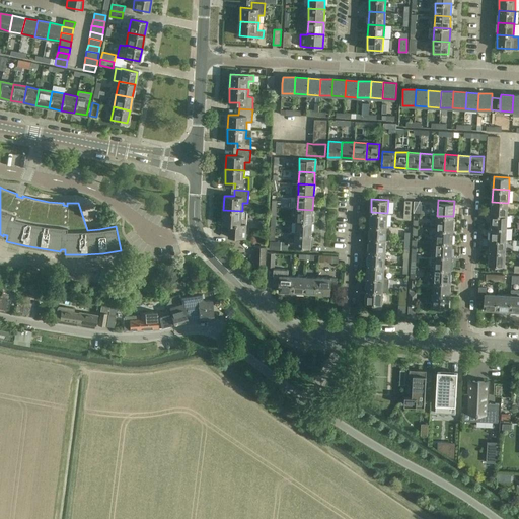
[(421,205),(421,202),(415,201),(414,214),(425,215),(425,205),(421,205)]
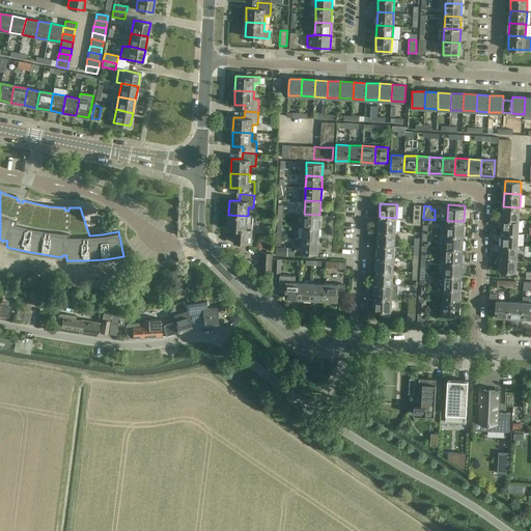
[(503,206),(503,219),(519,220),(520,207),(503,206)]
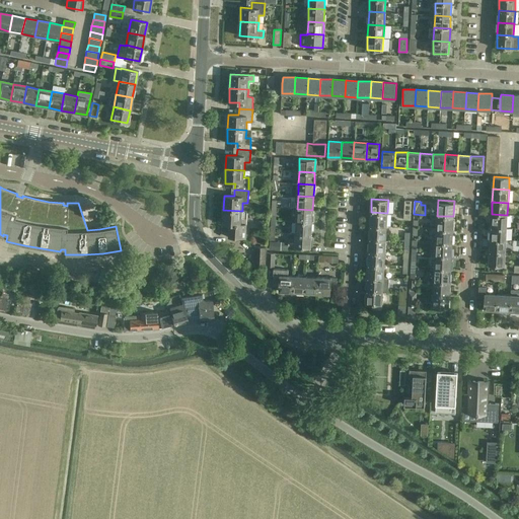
[(297,209),(296,221),(312,222),(312,210),(297,209)]
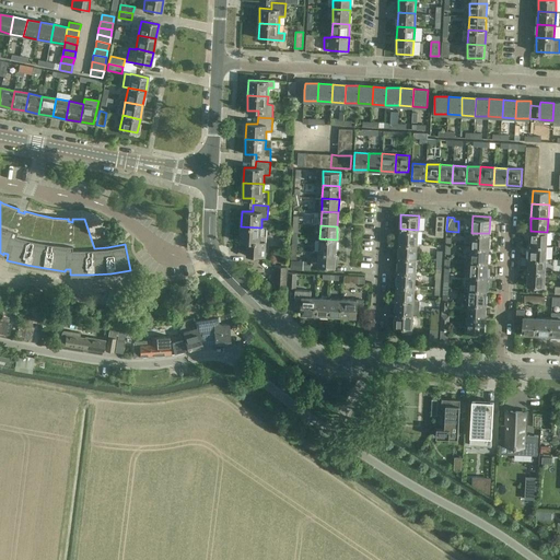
[(261,228),(241,226),(240,242),(247,242),(246,256),(266,256),(266,236),(260,235),(261,228)]
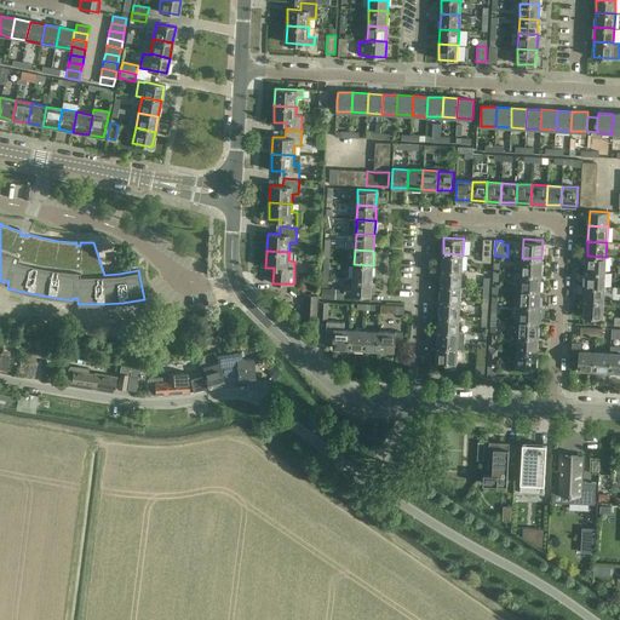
[(443,253),(442,269),(461,270),(463,254),(443,253)]
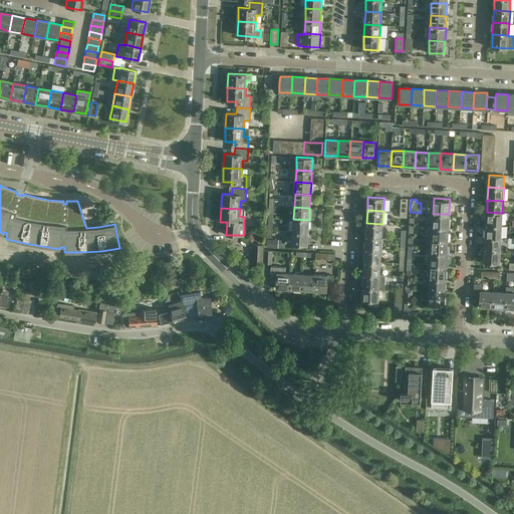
[(487,212),(486,225),(502,226),(502,213),(487,212)]
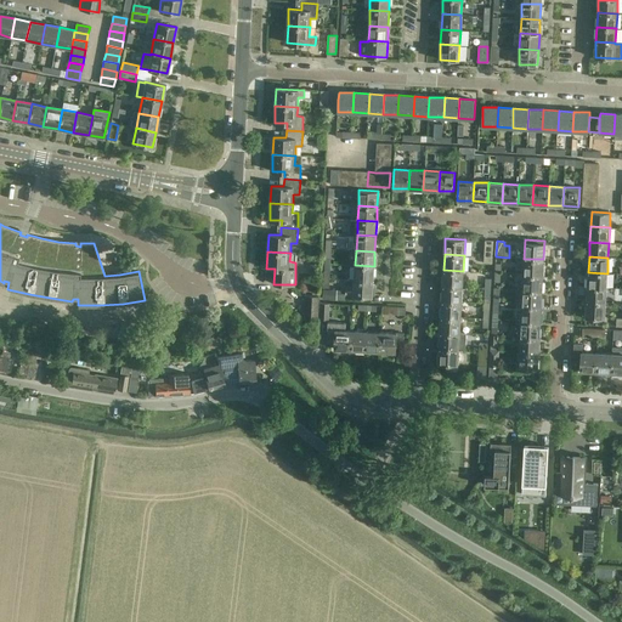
[(543,275),(543,259),(524,259),(522,273),(543,275)]
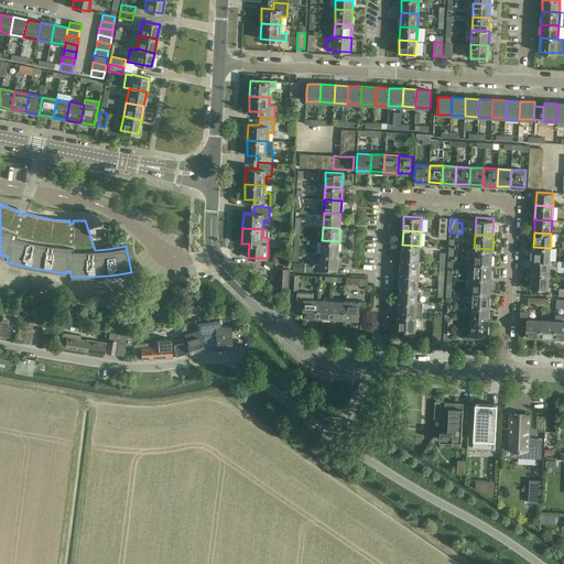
[(338,256),(339,241),(322,240),(322,255),(338,256)]
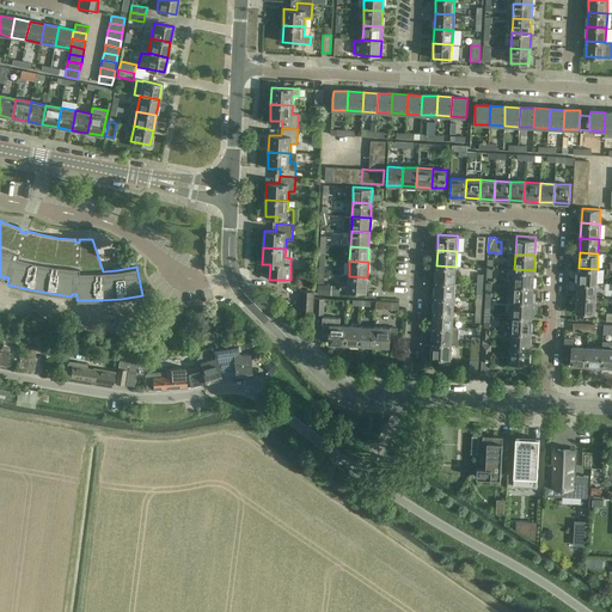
[(436,265),(435,281),(456,282),(456,267),(436,265)]
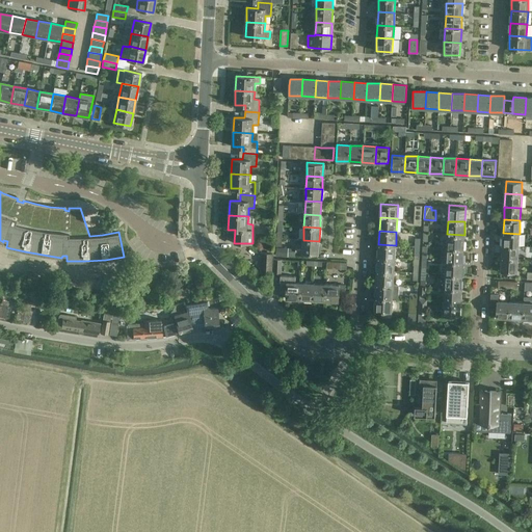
[(503,233),(502,245),(519,246),(520,234),(503,233)]
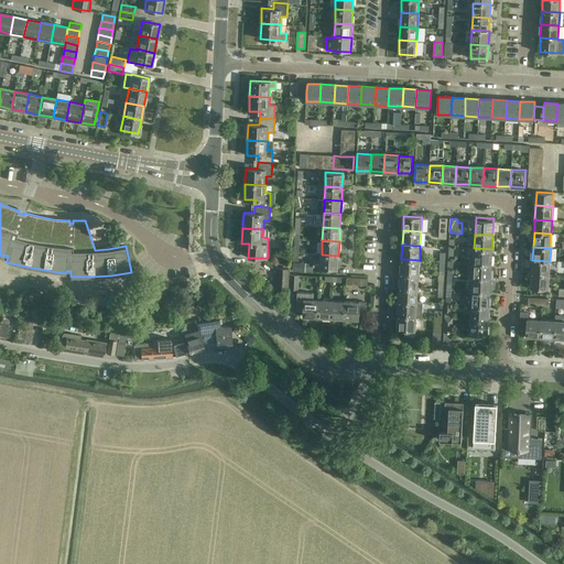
[(491,263),(492,249),(474,248),(474,262),(491,263)]
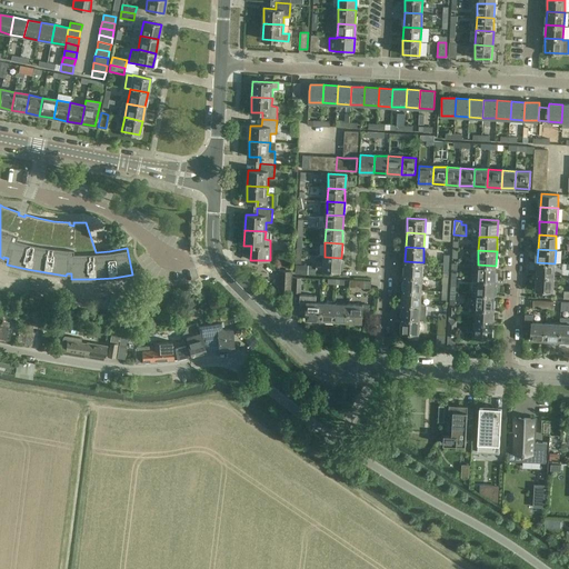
[(341,258),(325,257),(323,271),(340,271),(341,258)]
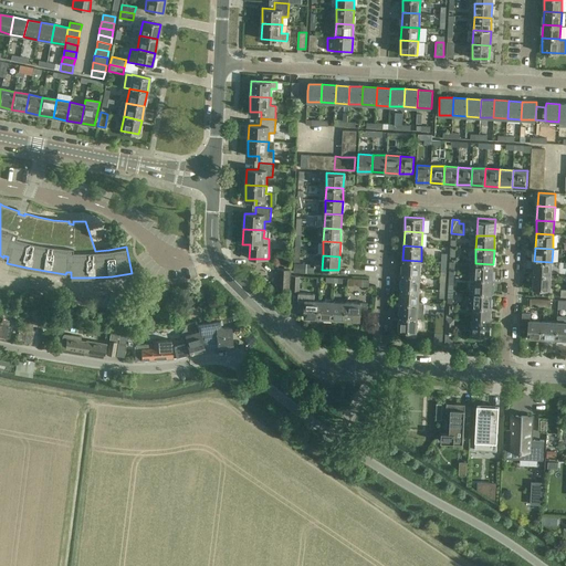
[(402,260),(402,273),(420,274),(421,261),(402,260)]
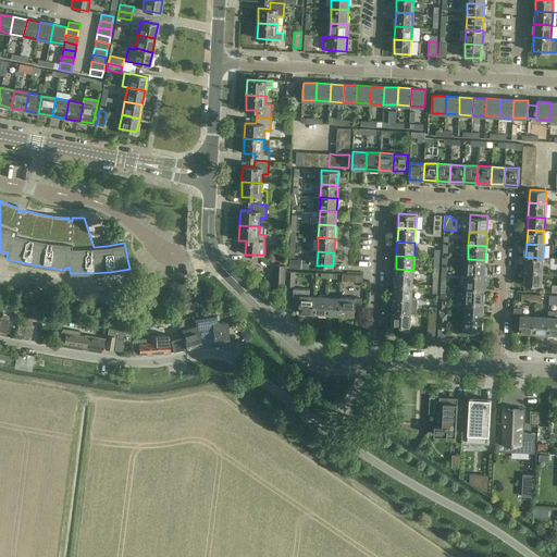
[(542,271),(542,270),(543,258),(525,257),(524,270),(527,270),(542,271)]
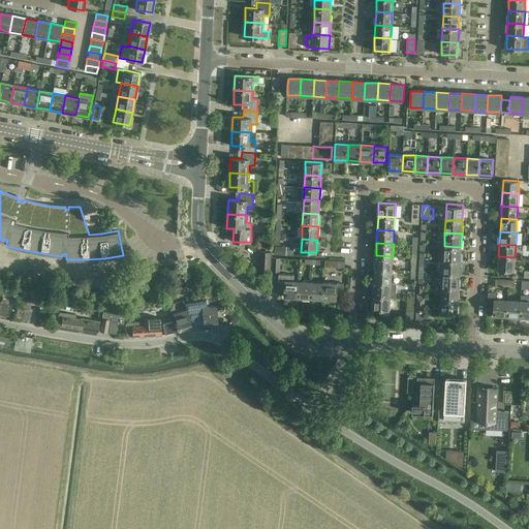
[(460,260),(461,256),(461,247),(444,246),(443,259),(460,260)]
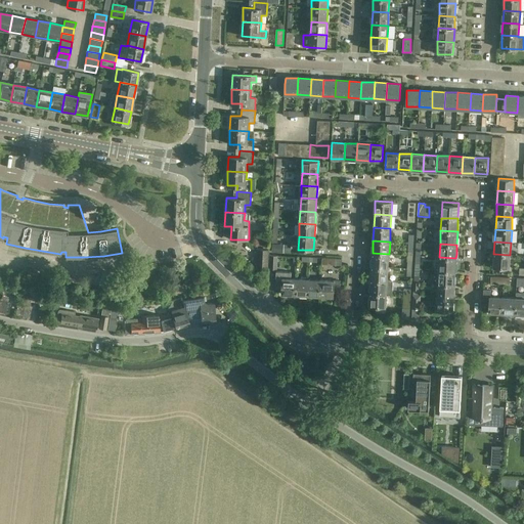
[(257,267),(268,268),(269,250),(258,249),(257,267)]
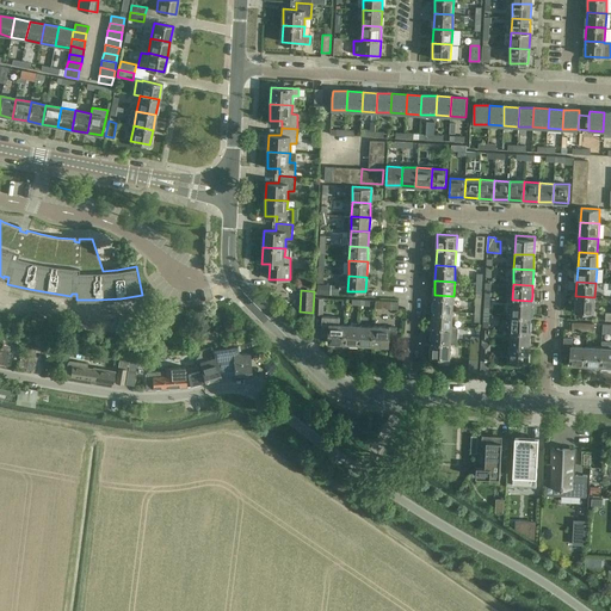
[(434,295),(433,310),(452,312),(454,296),(434,295)]
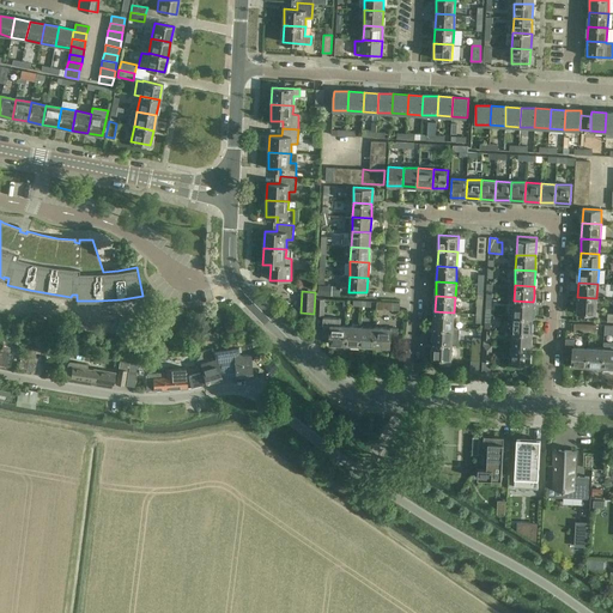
[(596,298),(580,297),(577,297),(577,303),(575,303),(575,311),(577,311),(577,313),(596,314),(596,298)]
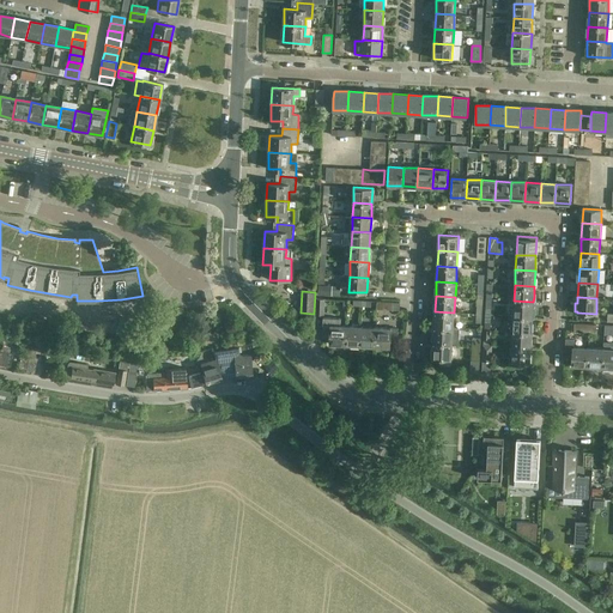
[(533,317),(533,302),(514,301),(513,316),(533,317)]
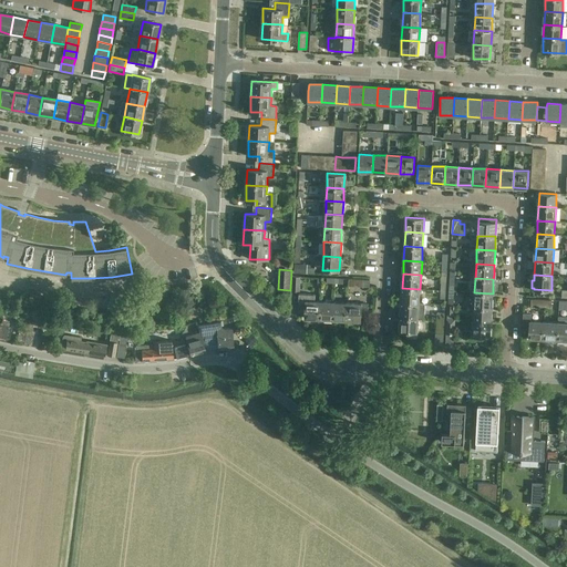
[(402,288),(401,302),(419,303),(420,289),(402,288)]
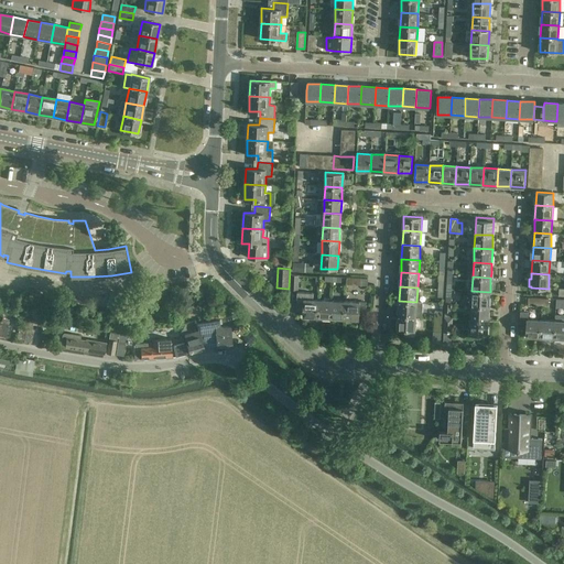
[(489,305),(490,292),(472,291),(472,304),(489,305)]
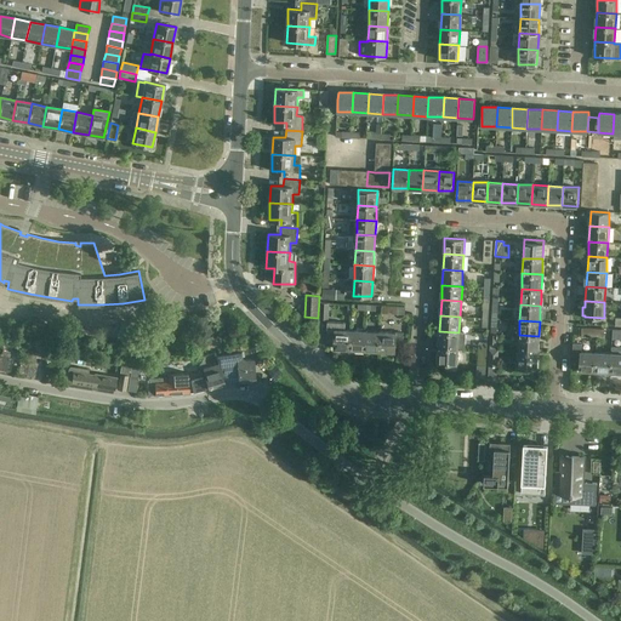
[(351,330),(345,330),(345,323),(328,322),(326,332),(335,332),(335,349),(349,349),(351,330)]
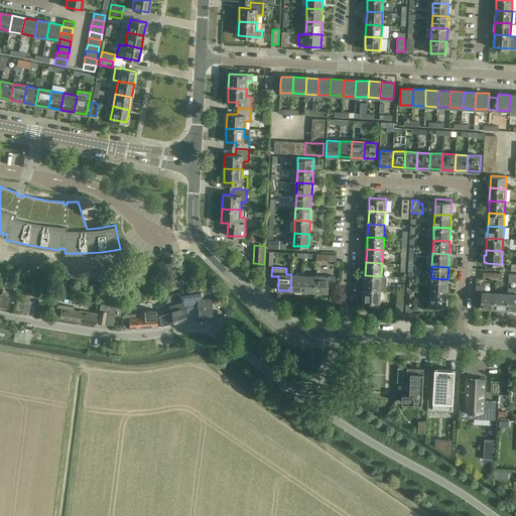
[(99,272),(101,280),(110,277),(108,270),(99,272)]
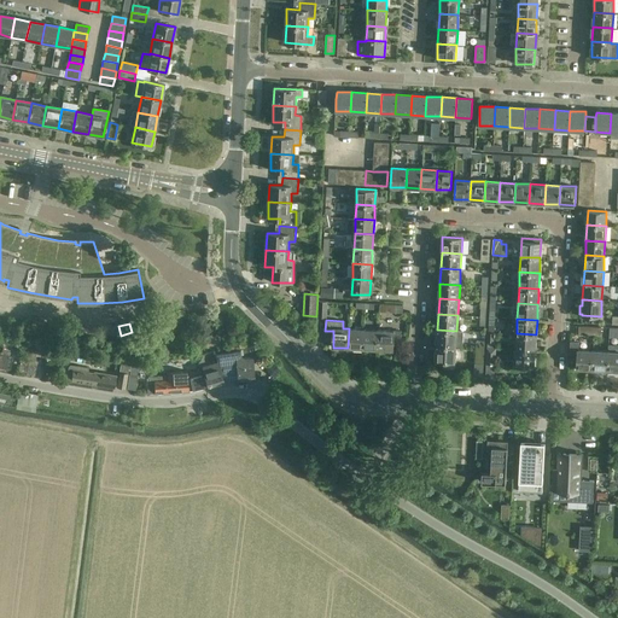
[(363,330),(349,328),(348,348),(363,349),(363,330)]
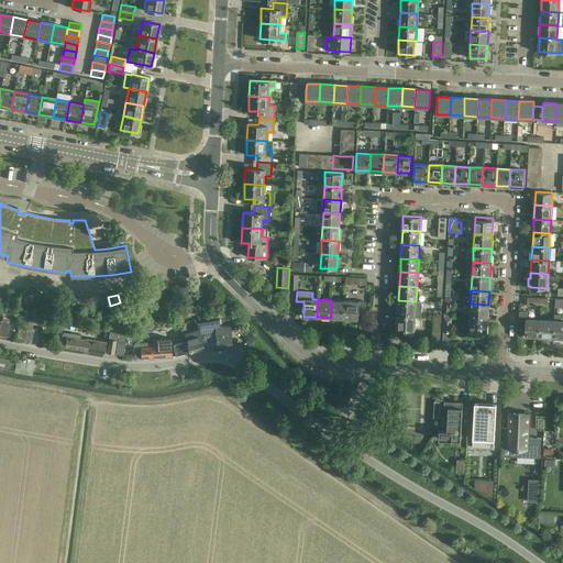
[(331,318),(344,319),(345,301),(331,300),(331,318)]
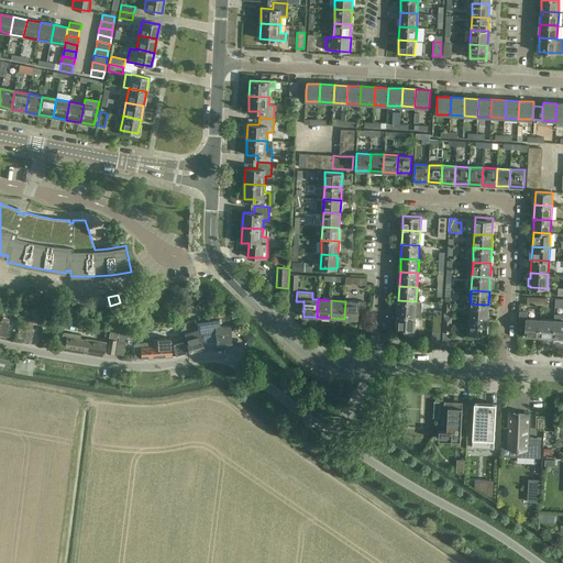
[(416,316),(416,301),(398,300),(398,315),(416,316)]
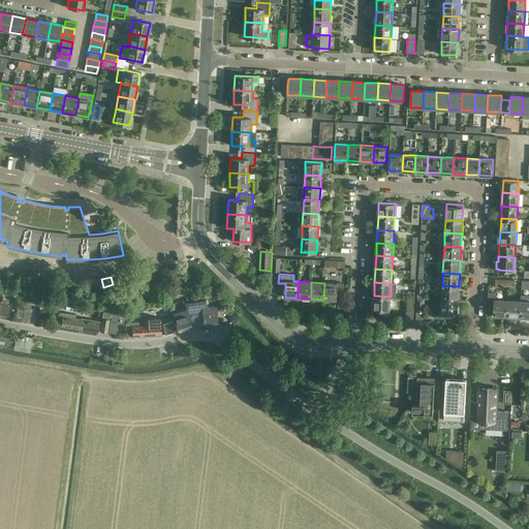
[(324,283),(323,300),(337,300),(337,294),(343,294),(344,284),(324,283)]
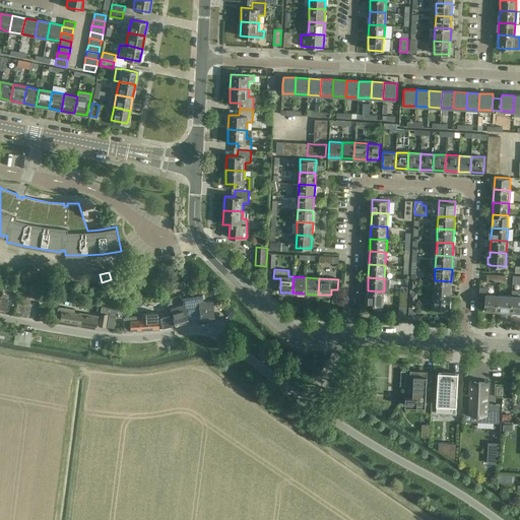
[(451,295),(451,281),(435,280),(434,295),(451,295)]
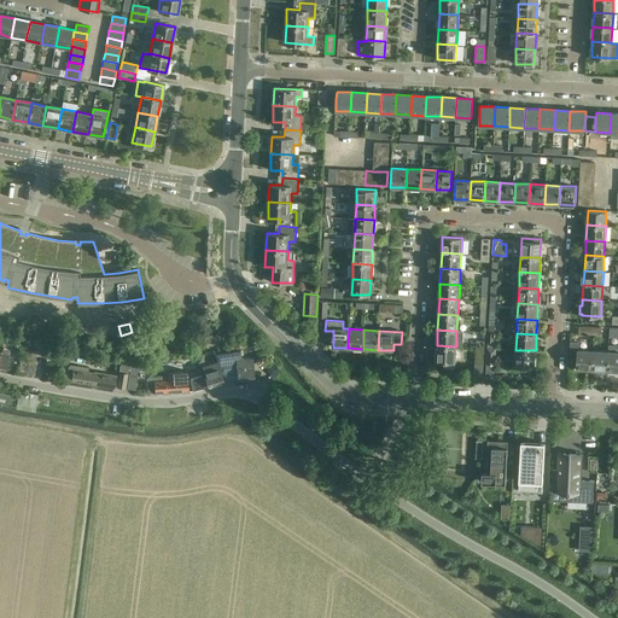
[(570,342),(569,361),(577,361),(577,369),(592,369),(593,350),(578,350),(579,342),(570,342)]
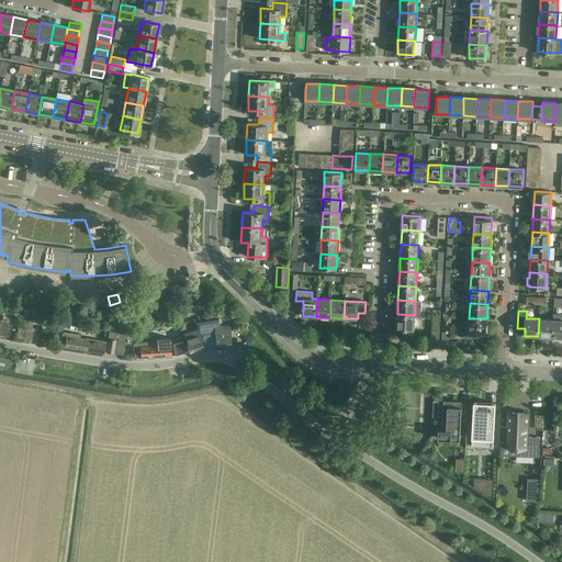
[(561,313),(553,314),(553,319),(552,337),(561,337),(561,313)]
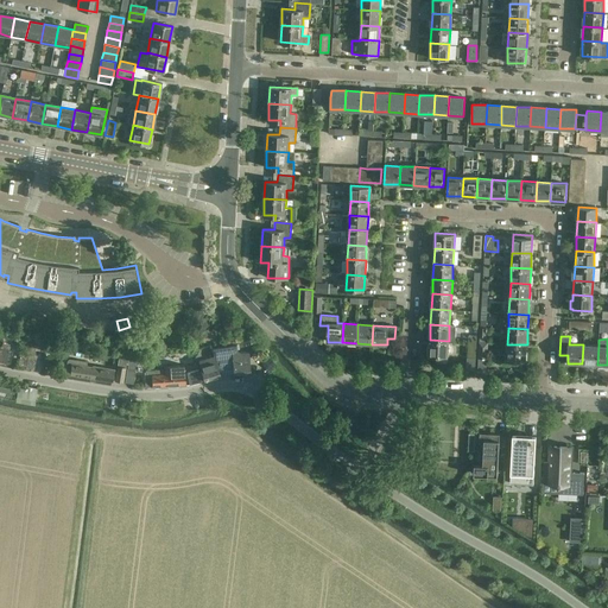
[(23,347),(19,365),(18,366),(33,371),(33,368),(37,356),(36,355),(36,354),(35,353),(37,342),(25,340),(23,347)]
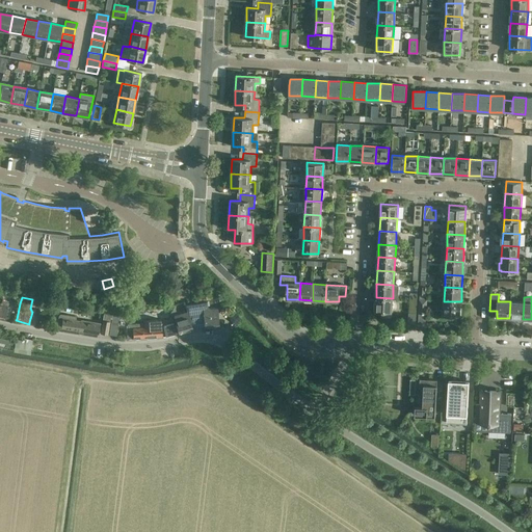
[(393,298),(376,297),(375,311),(392,312),(393,298)]
